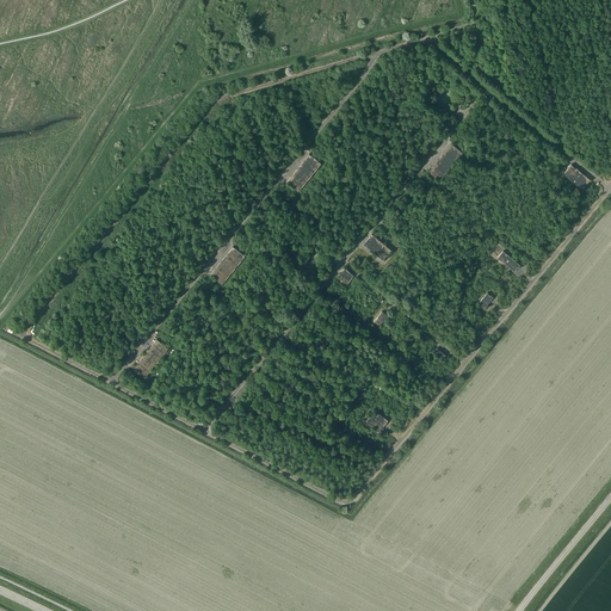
[(450,144),(427,173),(439,183),(462,155),(450,144)]
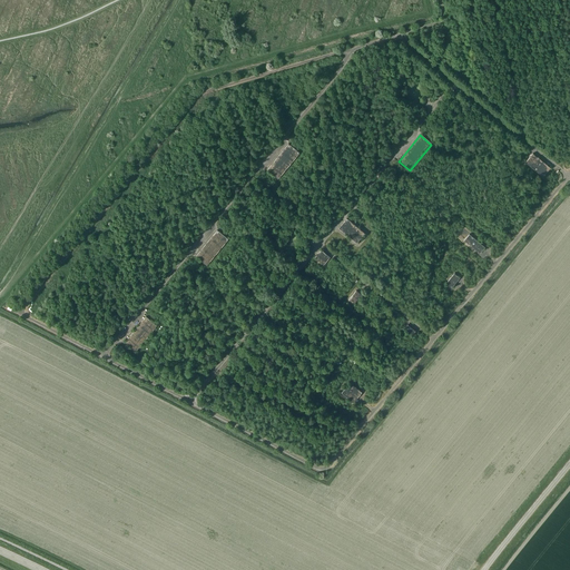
[(287,145),(266,172),(277,180),(300,154),(287,145)]
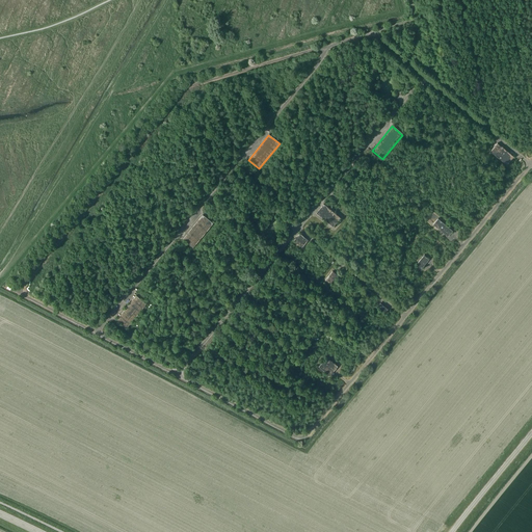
[(513,158),(497,144),(489,153),(506,166),(513,158)]
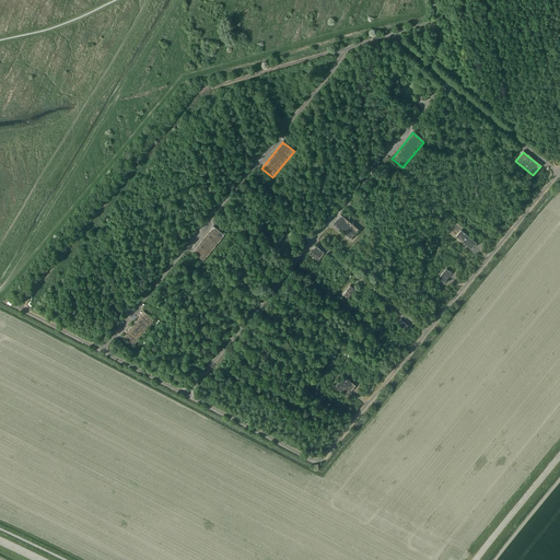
[(340,216),(331,225),(350,240),(358,230),(340,216)]
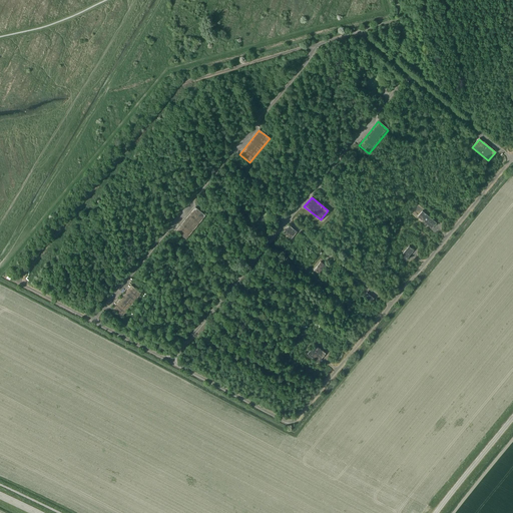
[(204,216),(194,208),(175,231),(185,239),(204,216)]
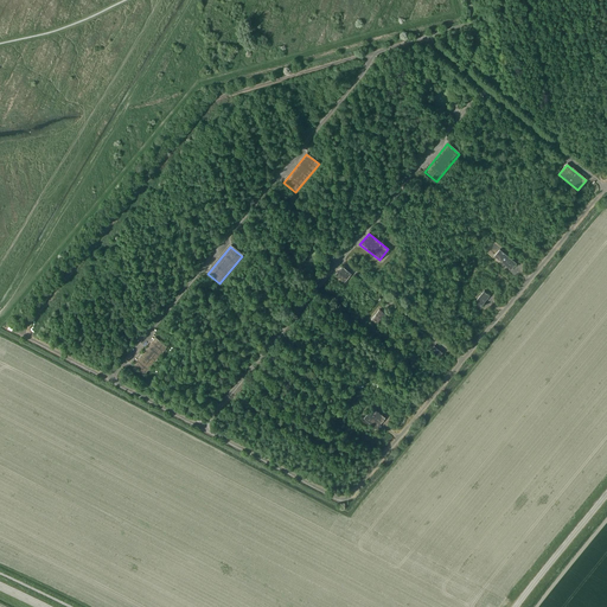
[(493,257),(510,272),(516,264),(499,250),(493,257)]
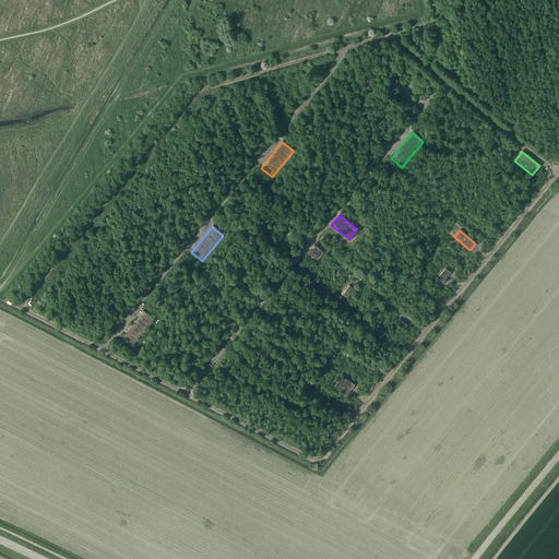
[(317,261),(323,253),(314,246),(308,253),(317,261)]
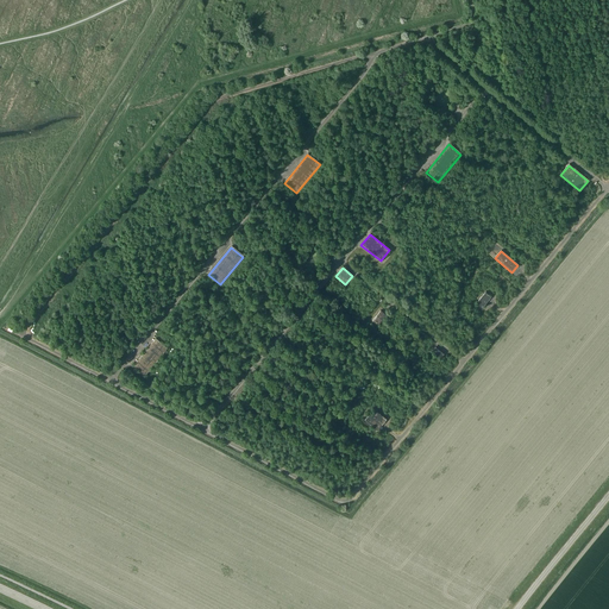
[(475,305),(482,309),(490,297),(488,295),(488,294),(485,293),(475,305)]
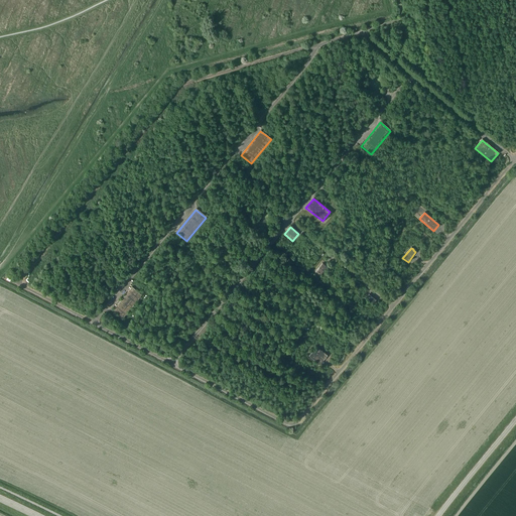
[(327,268),(321,264),(314,272),(319,277),(327,268)]
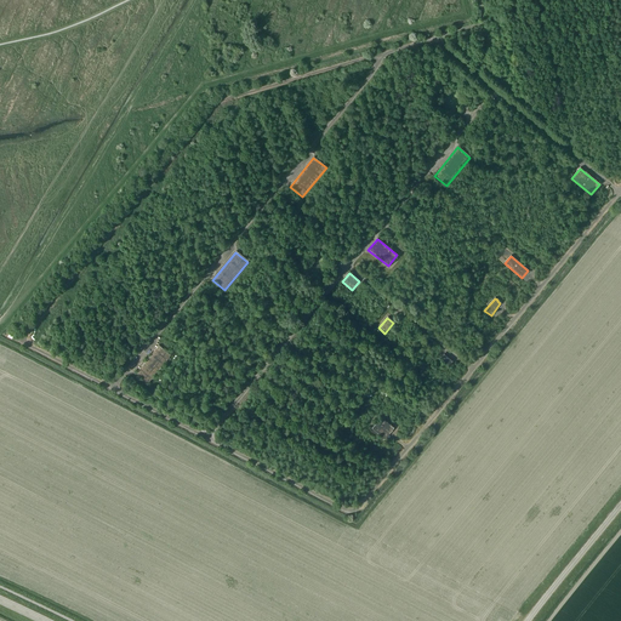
[(170,355),(158,346),(135,375),(147,385),(170,355)]
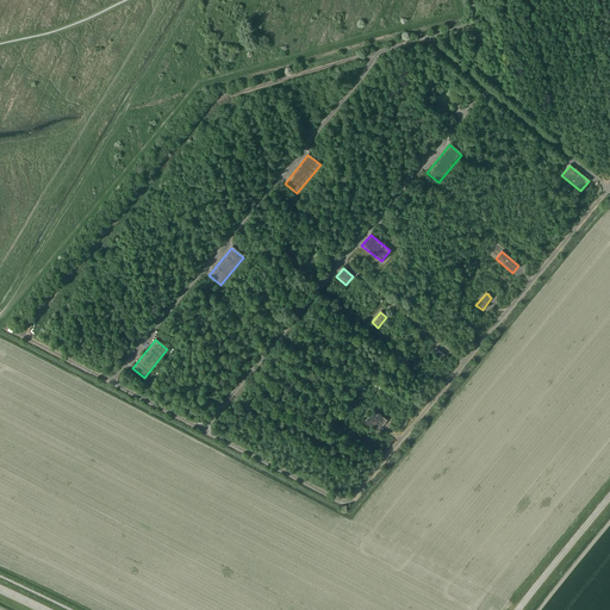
[(444,355),(435,348),(431,353),(440,360),(444,355)]
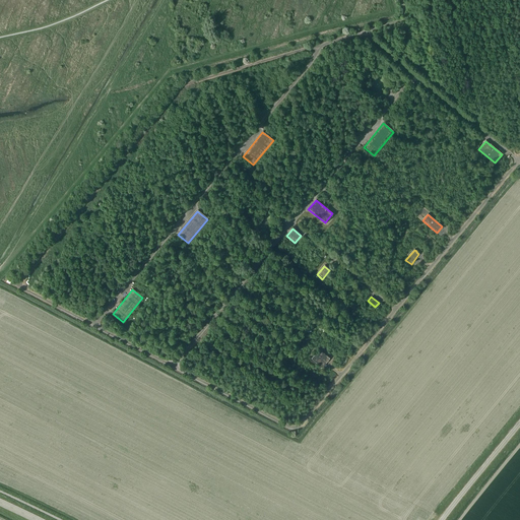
[(322,369),(330,359),(328,358),(328,356),(327,355),(327,356),(319,349),(311,360),(322,369)]
